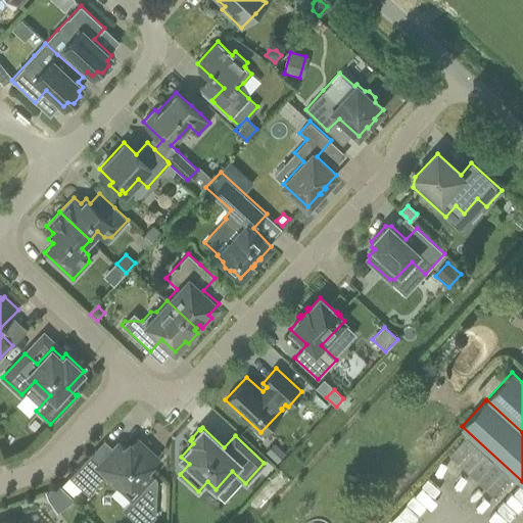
[(119,442),(94,466),(154,521),(157,480),(146,470),(158,458),(140,442),(130,454),(119,442)]
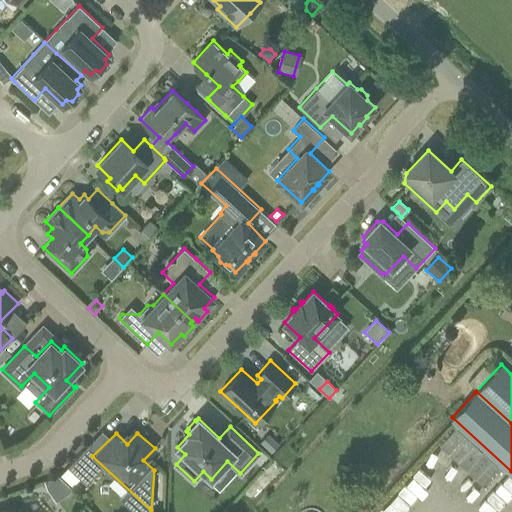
[(266,434),(258,443),(269,453),(277,444),(266,434)]
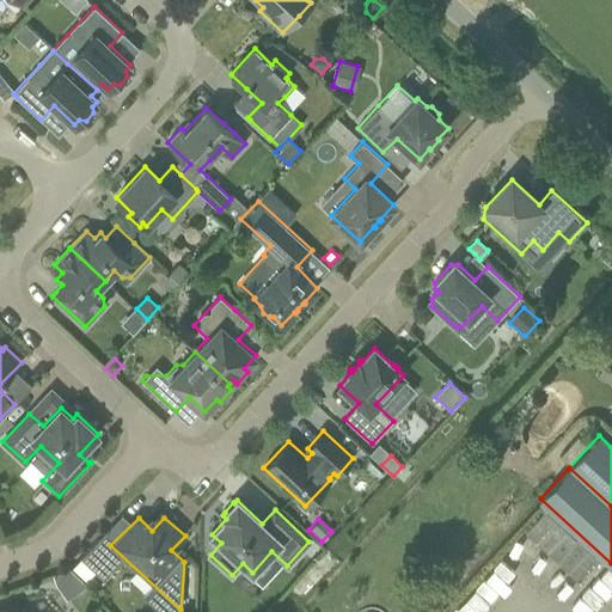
[(99,539),(81,558),(95,571),(112,552),(99,539)]
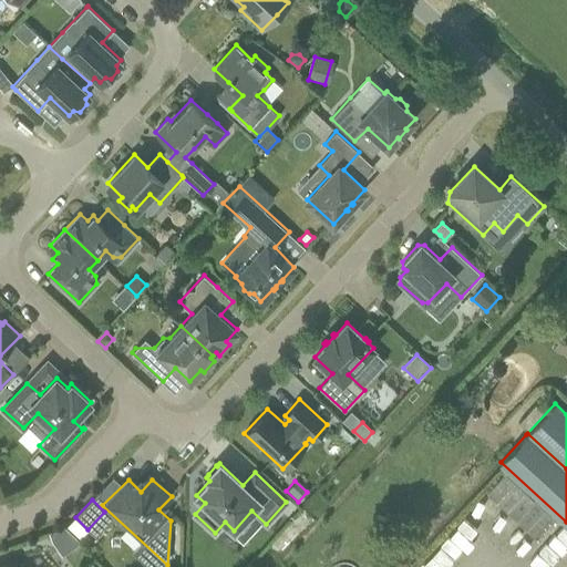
[(78,539),(88,529),(75,517),(65,527),(78,539)]
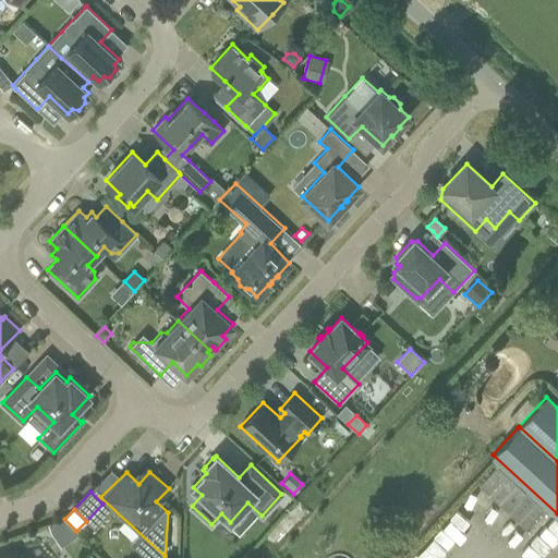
[(534,535),(545,547),(557,535),(557,521),(554,517),(534,535)]
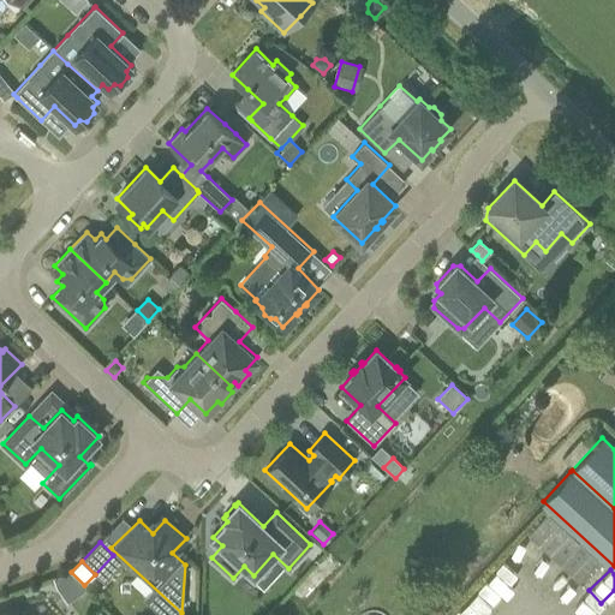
[(494,575),(458,614),(488,614),(511,590),(494,575)]
